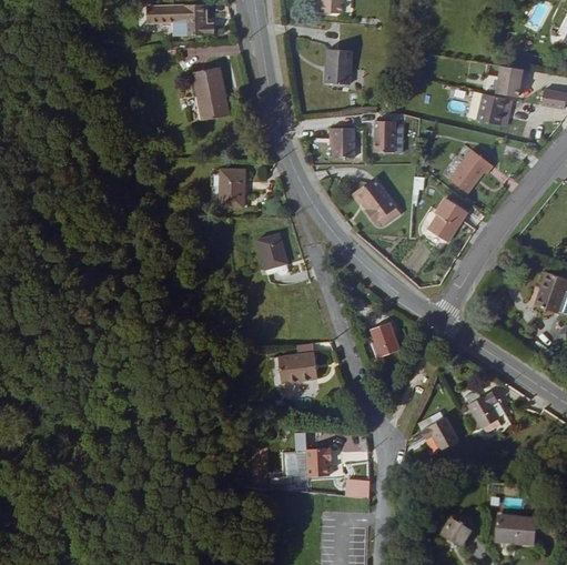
[(320,0),(319,14),(340,17),(341,0),(320,0)]
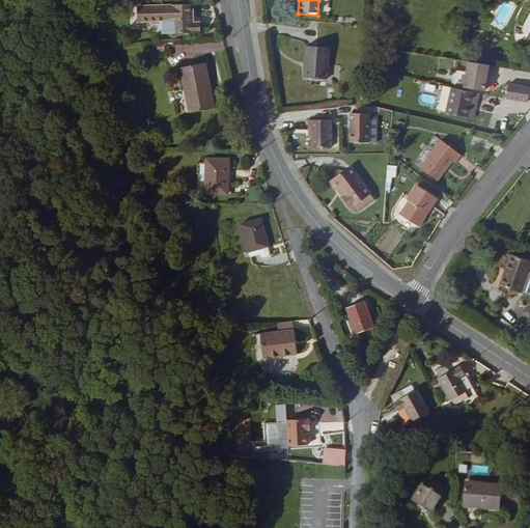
[(168,19),(168,32),(176,32),(196,32),(196,2),(144,3),(145,20),(168,19)]
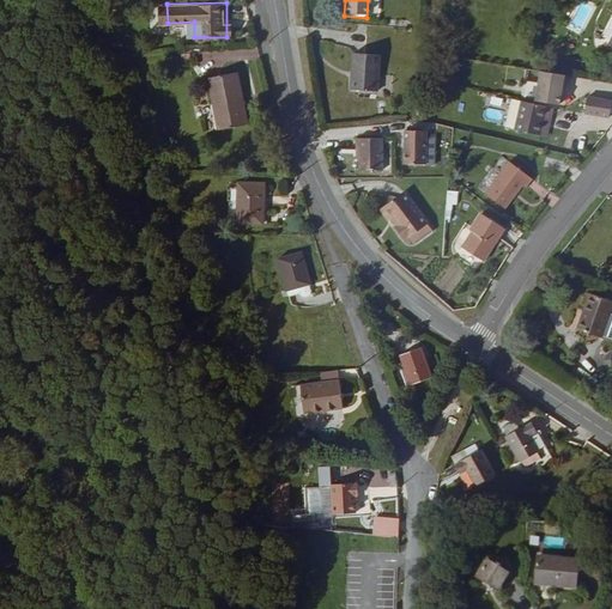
[(258,64),(258,53),(235,53),(235,64),(258,64)]
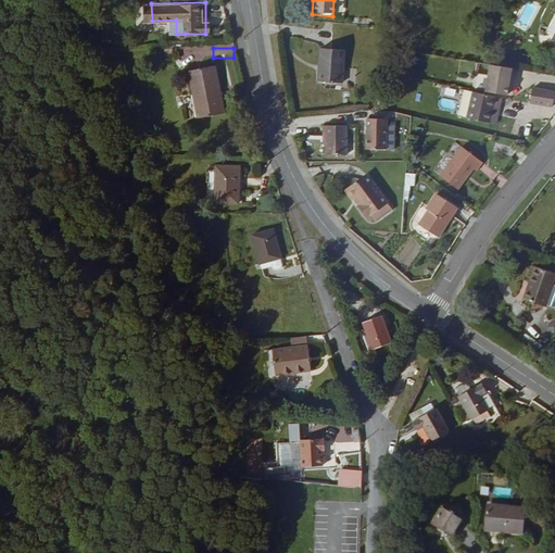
[(319,61),(316,95),(339,97),(342,63),(319,61)]
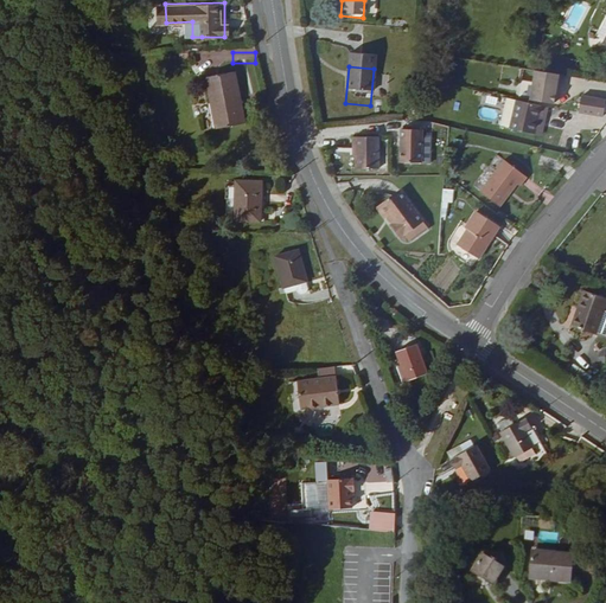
[(241,72),(211,76),(219,129),(249,124),(241,72)]
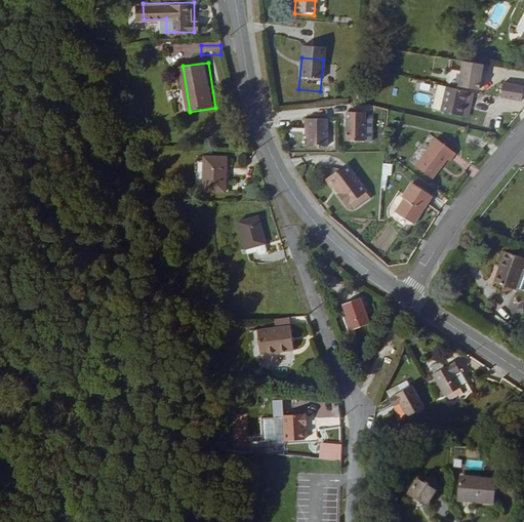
[(501,84),(499,97),(520,102),(523,87),(501,84)]
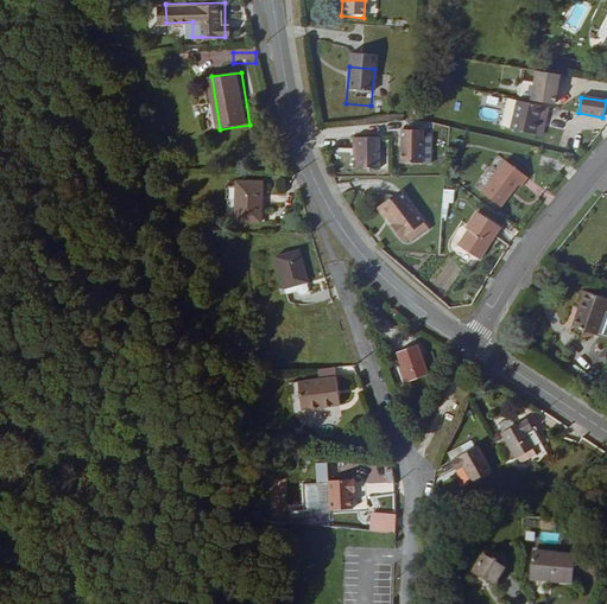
[(511,128),(518,101),(510,99),(504,126),(511,128)]
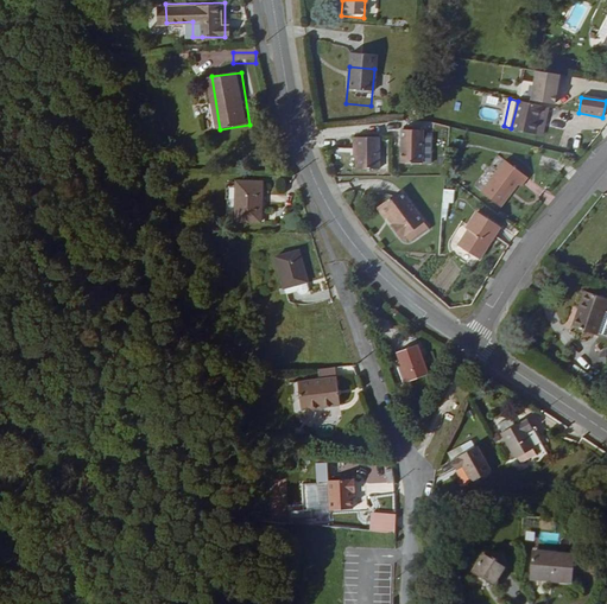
[(518,101),(511,128),(537,134),(543,107),(518,101)]
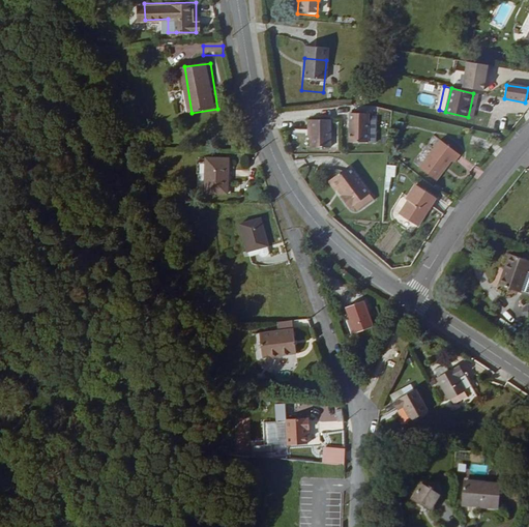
[(473,93),(468,117),(473,119),(478,94),(473,93)]
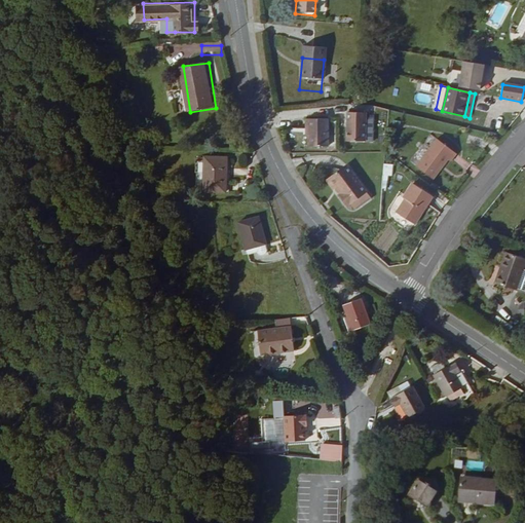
[(350,117),(351,145),(368,145),(367,116),(350,117)]
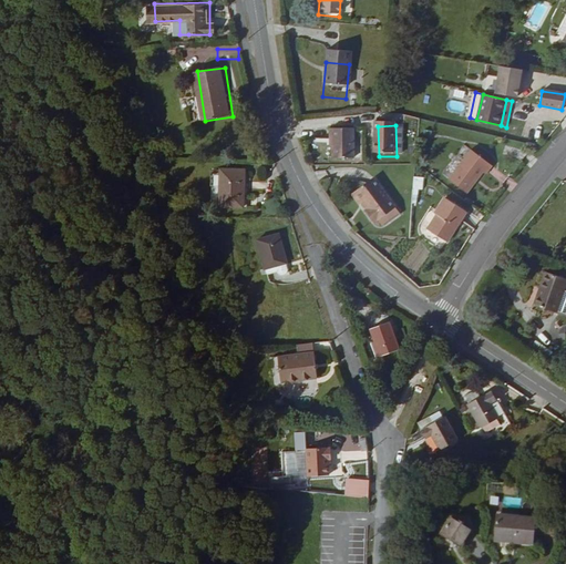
[(336,160),(357,160),(356,132),(332,131),(332,141),(335,142),(336,160)]
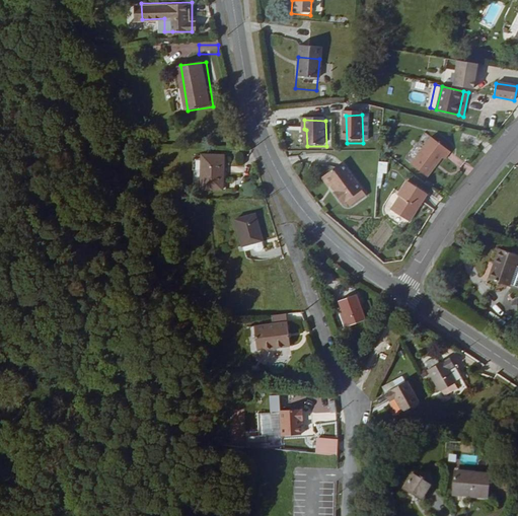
[(444,159),(451,151),(431,137),(411,164),(427,176),(442,157),(444,159)]
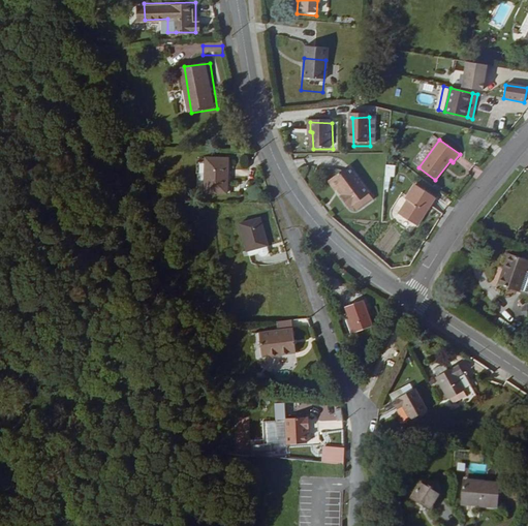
[(143,158),(143,148),(134,148),(135,158),(143,158)]
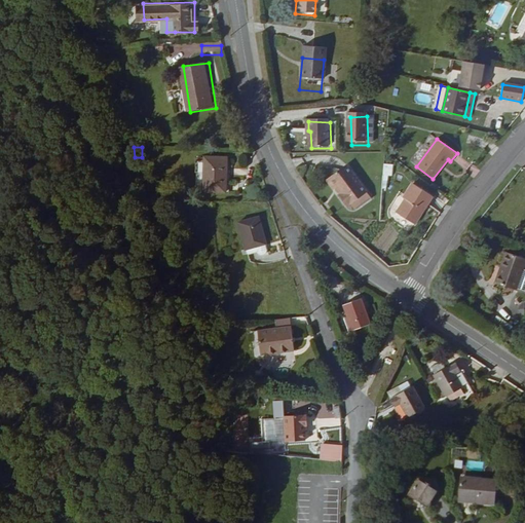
[(222,156),(202,156),(201,190),(224,190),(224,173),(222,173),(222,156)]
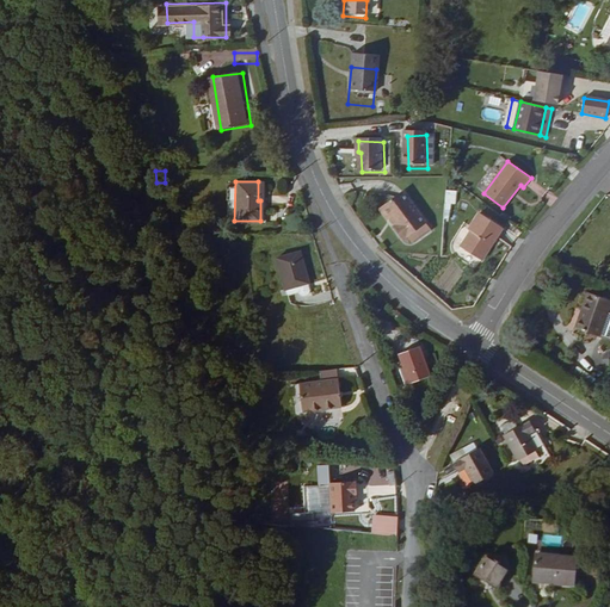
[(406,235),(424,222),(402,190),(379,208),(387,218),(389,216),(395,223),(392,225),(401,239),(406,235)]
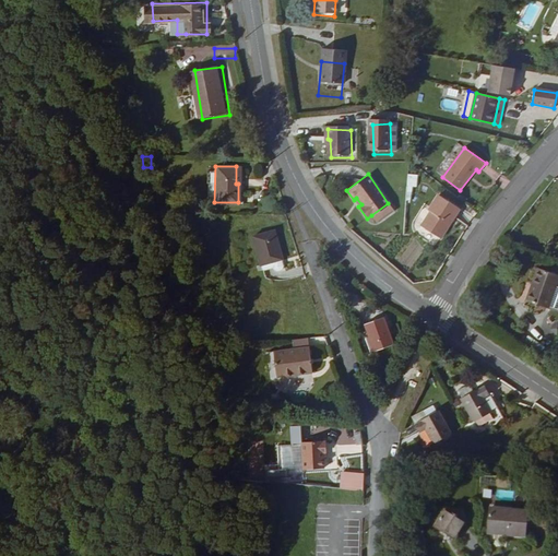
[(442,238),(458,208),(437,197),(428,213),(430,214),(423,228),(442,238)]
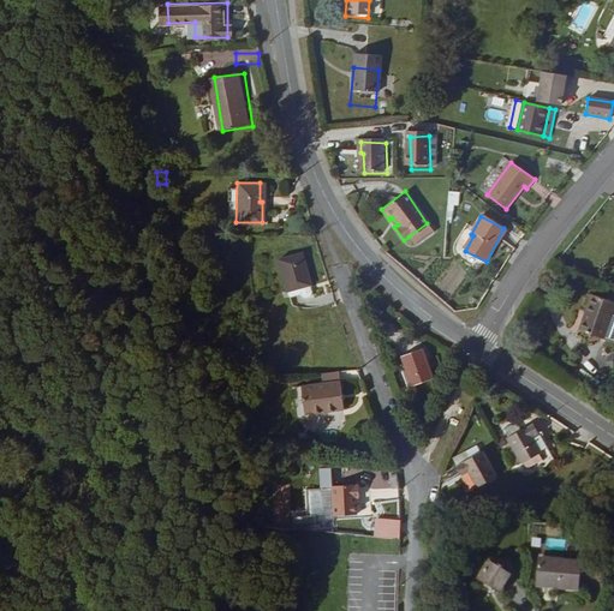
[(431,231),(427,223),(409,237),(413,244),(431,231)]
